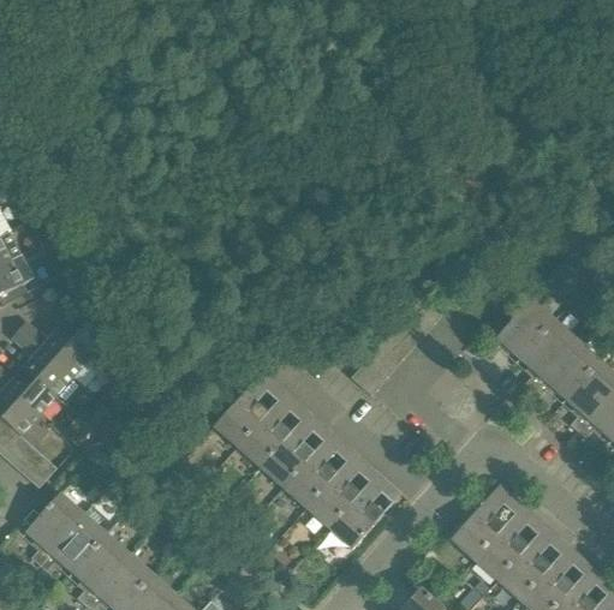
[(21,192),(36,184),(31,175),(16,184),(21,192)]
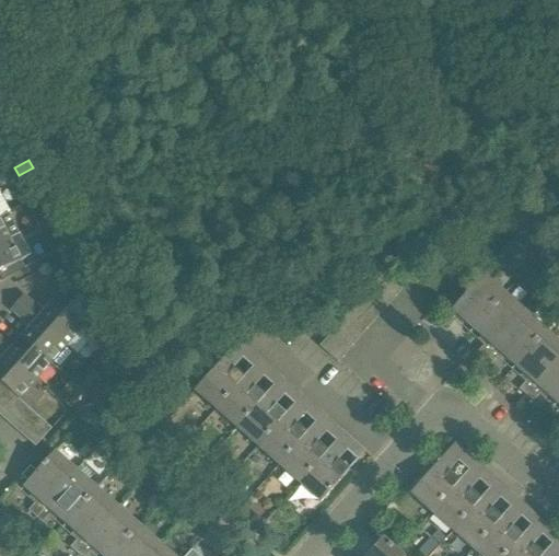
[(37,176),(33,168),(19,175),(24,184),(37,176)]
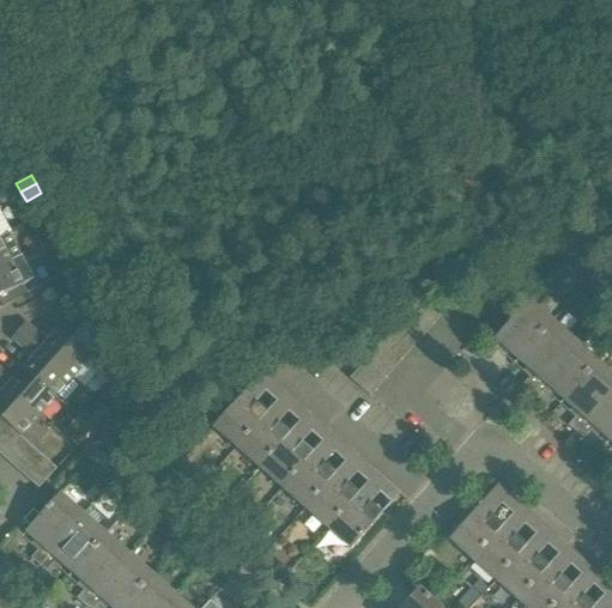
[(0,232),(8,229),(7,228),(10,228),(0,210),(0,232)]
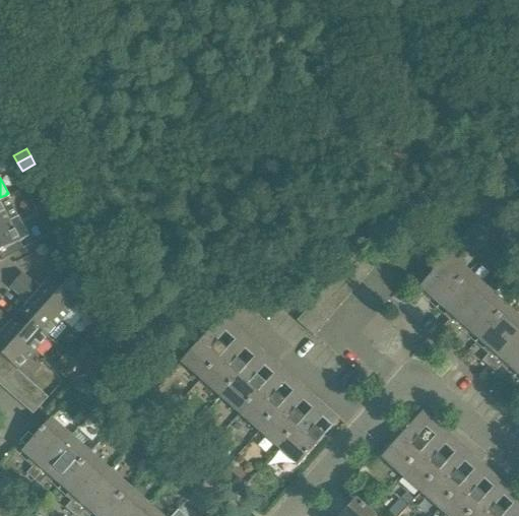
[(28,197),(34,205),(47,198),(43,190),(28,197)]
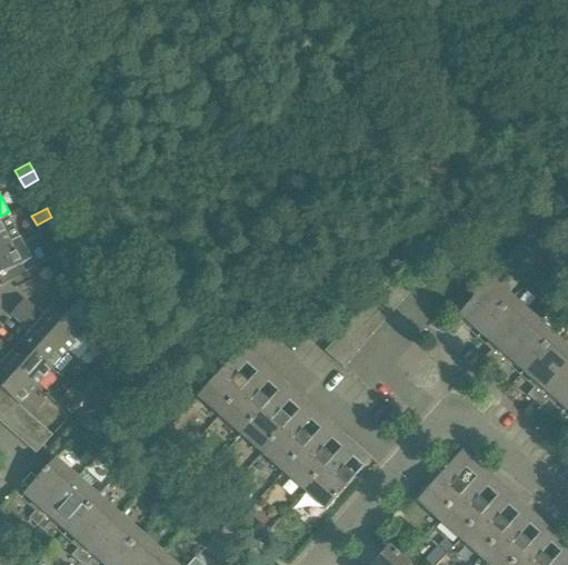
[(0,244),(9,239),(19,234),(8,212),(0,216),(0,244)]
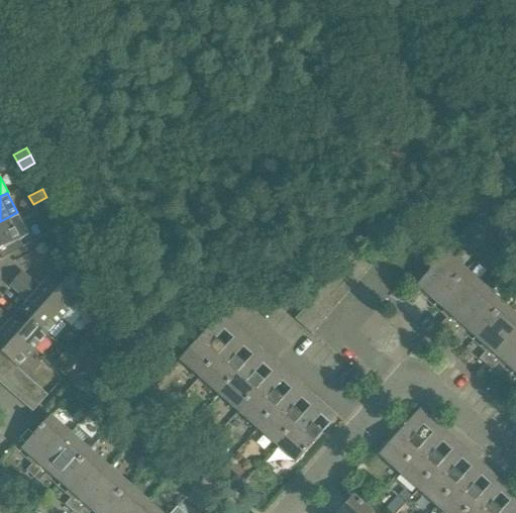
[(33,204),(37,212),(50,205),(46,197),(33,204)]
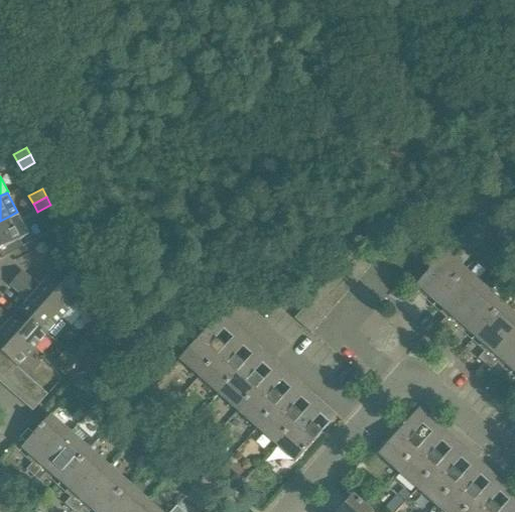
[(8,217),(0,221),(0,246),(18,237),(8,217)]
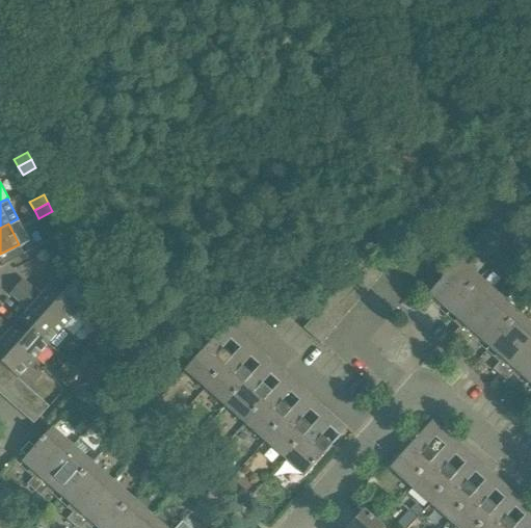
[(448,309),(478,275),(457,258),(419,300),(426,308),(435,297),(448,309)]
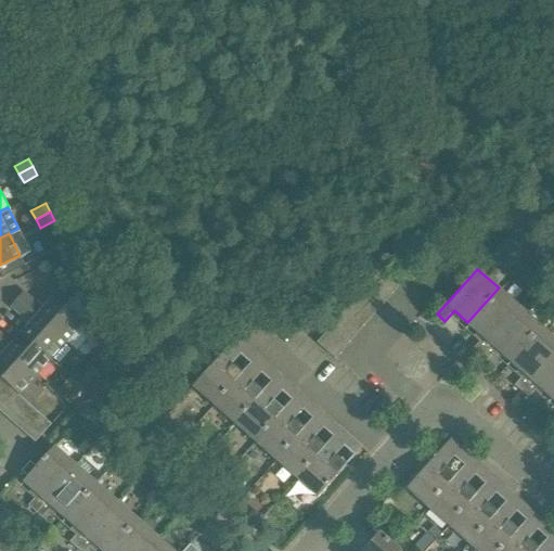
[(519,306),(499,287),(467,322),(481,335),(473,345),(479,350),(519,306)]
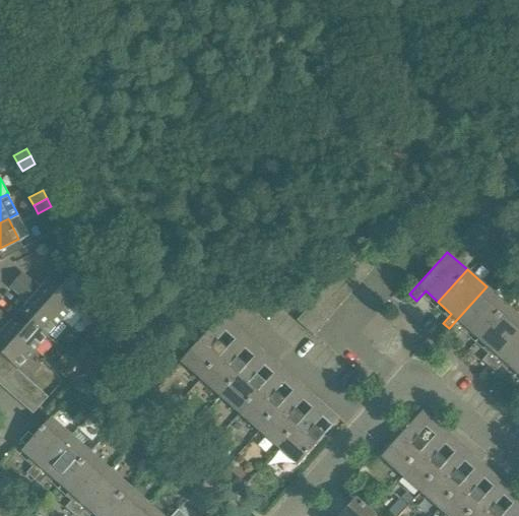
[(20,271),(14,277),(67,325),(69,326),(98,295),(92,281),(85,288),(67,273),(57,285),(48,277),(39,287),(20,271)]
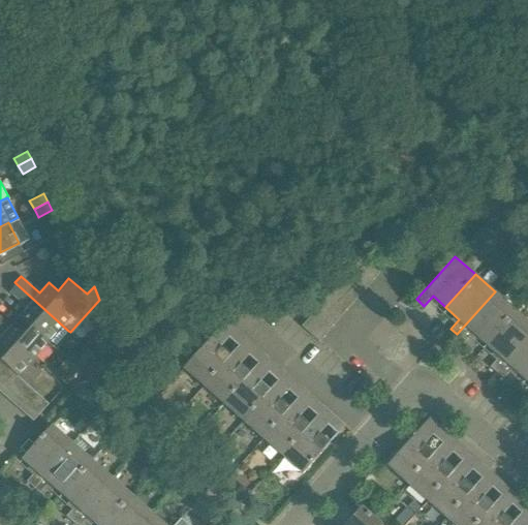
[(68,331),(14,282),(8,289),(27,306),(19,316),(47,341),(54,347),(68,331)]
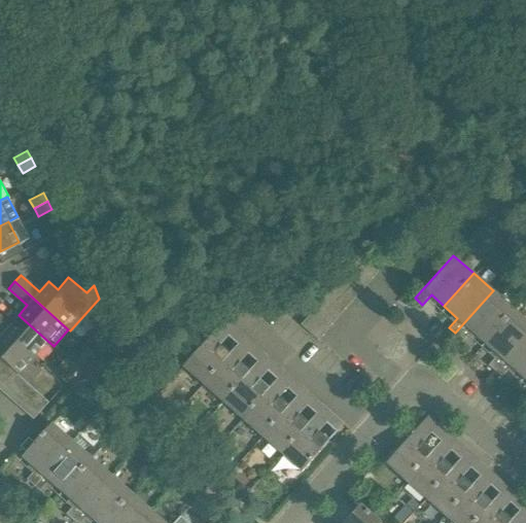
[(513,308),(493,290),(455,333),(461,338),(469,328),(484,341),(513,308)]
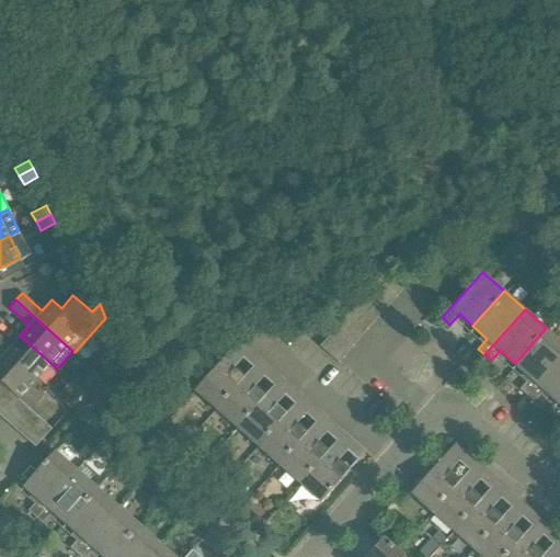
[(559,353),(559,340),(546,328),(515,363),(528,375),(520,385),(526,391),(559,353)]
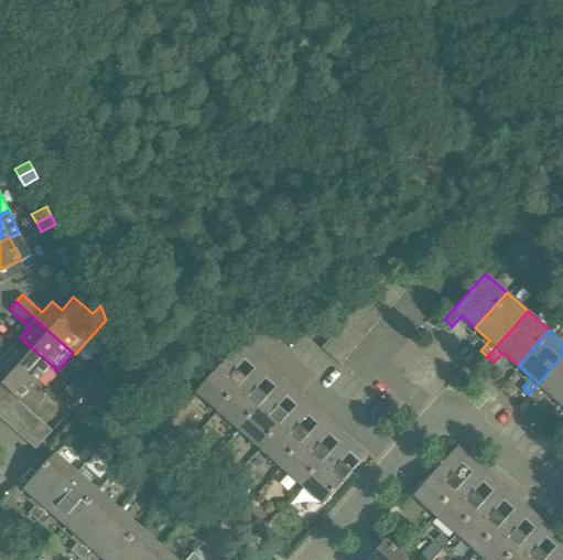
[(0,352),(33,381),(50,364),(20,337),(10,347),(0,337),(0,352)]
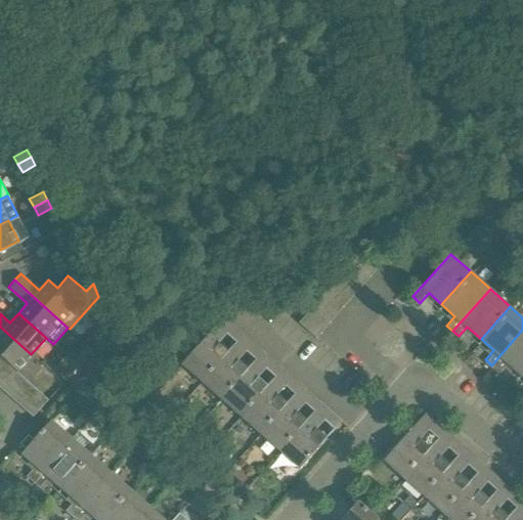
[(102,348),(103,347),(113,336),(114,335),(113,334),(102,325),(91,338),(96,342),(102,348)]
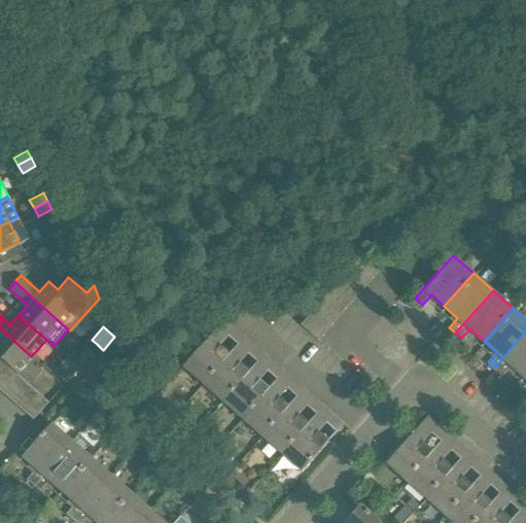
[(31,356),(0,328),(0,358),(15,373),(31,356)]
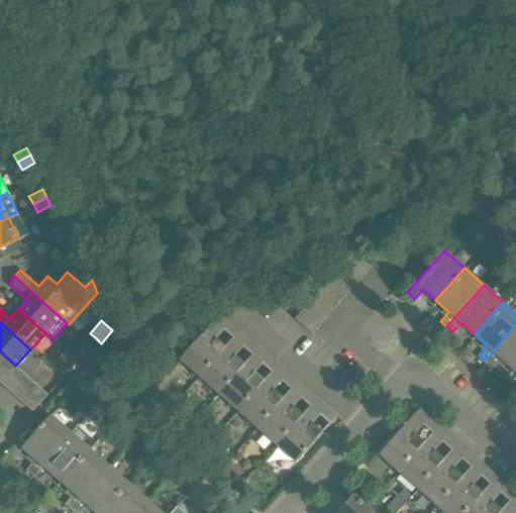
[(239,328),(233,324),(227,331),(232,336),(239,328)]
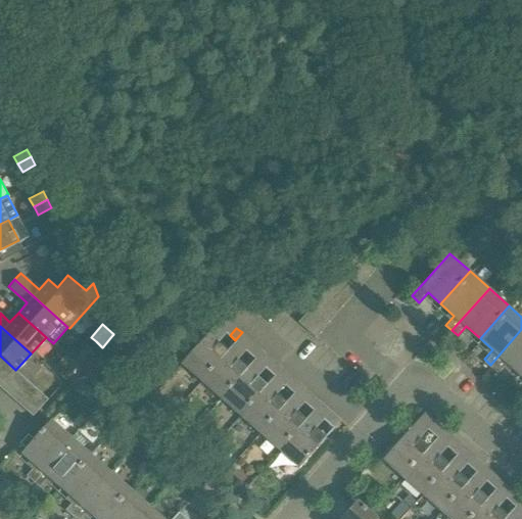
[(521,369),(521,329),(490,365),(496,371),(506,361),(519,373),(521,369)]
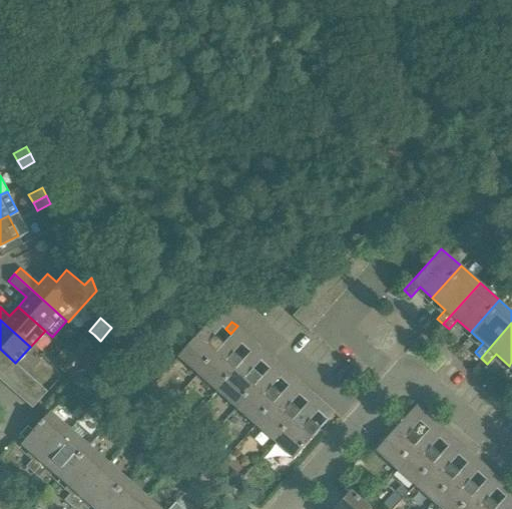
[(196,372),(222,342),(202,325),(176,355),(196,372)]
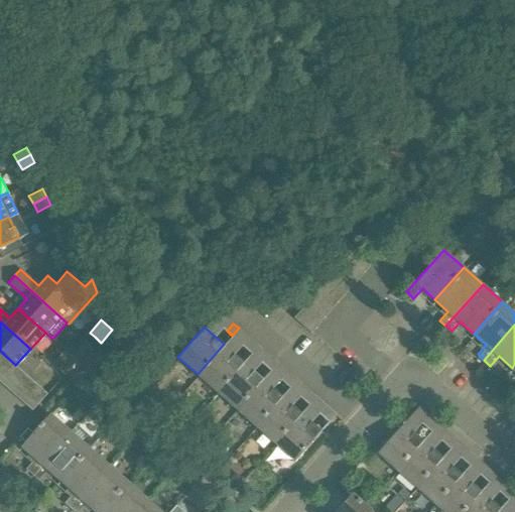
[(258,345),(252,341),(246,348),(251,353),(258,345)]
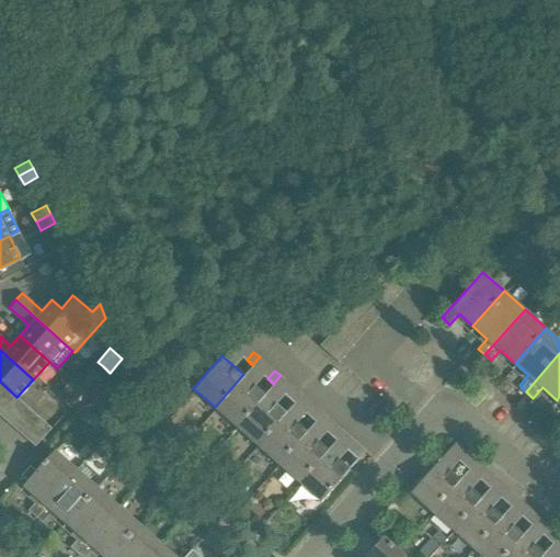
[(243,374),(215,407),(236,425),(264,393),(243,374)]
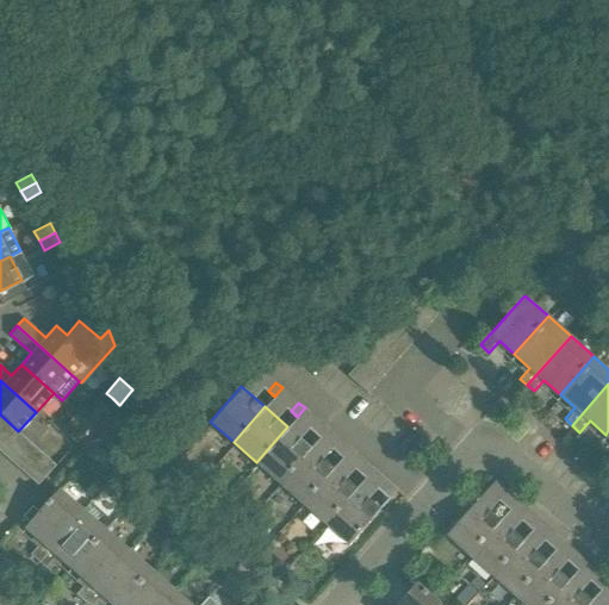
[(72,443),(88,424),(80,417),(63,435),(72,443)]
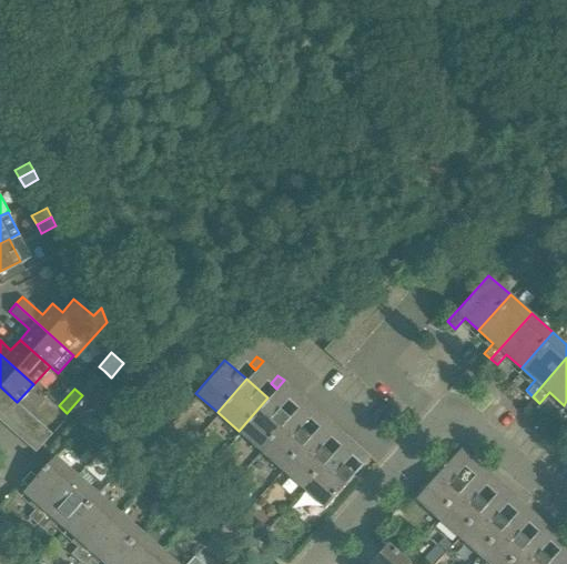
[(305,399),(300,394),(292,402),(297,408),(305,399)]
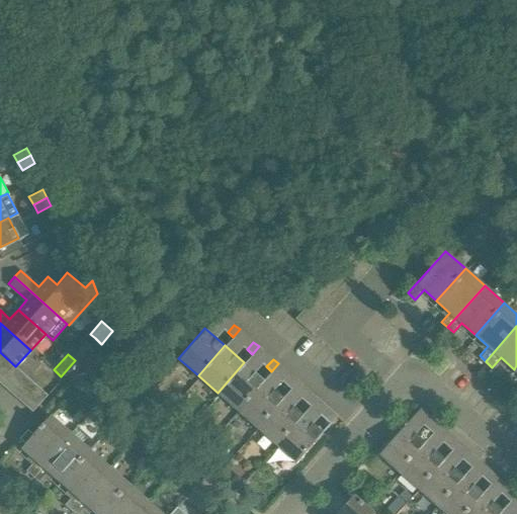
[(244,362),(218,393),(237,410),(263,379),(244,362)]
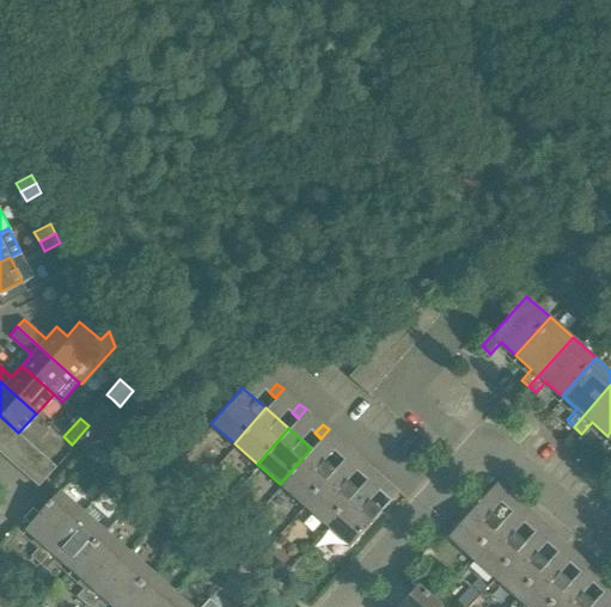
[(352,449),(346,443),(337,453),(343,459),(352,449)]
